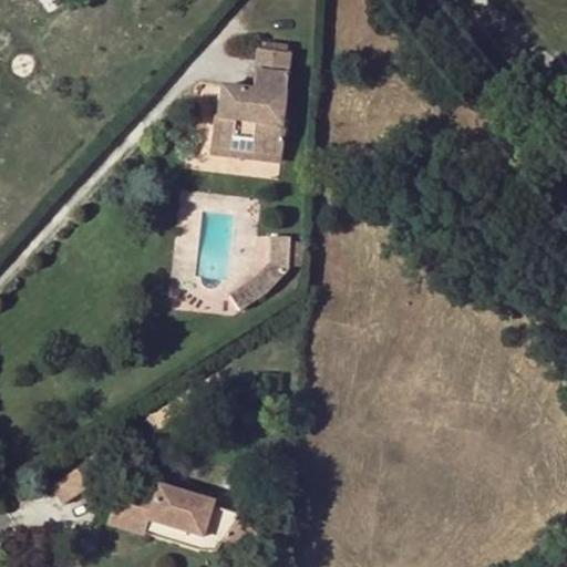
[(287,54),(287,45),(261,43),(260,51),(287,54)]
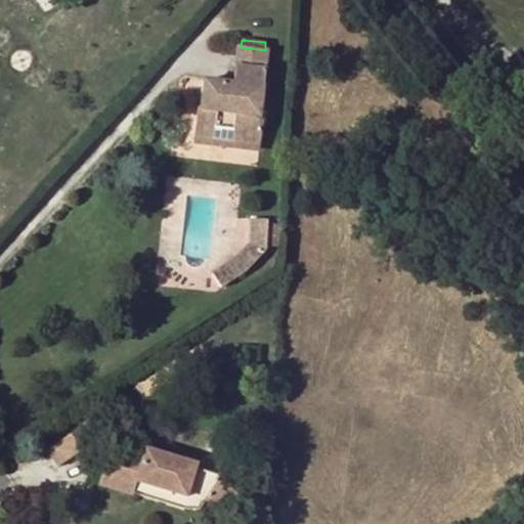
[(253,147),(265,50),(241,47),(237,47),(234,84),(204,81),(201,110),(198,108),(193,139),(253,147)]
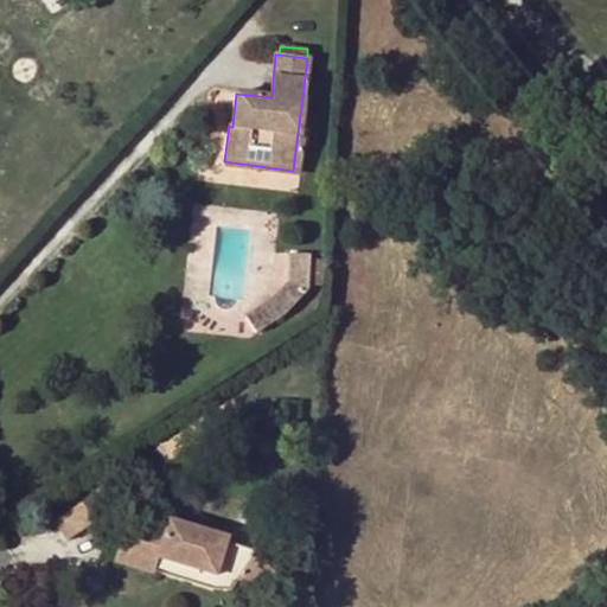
[(285,315),(308,291),(308,286),(311,260),(311,255),(289,254),(287,283),(274,296),(246,315),(256,333),(285,315)]
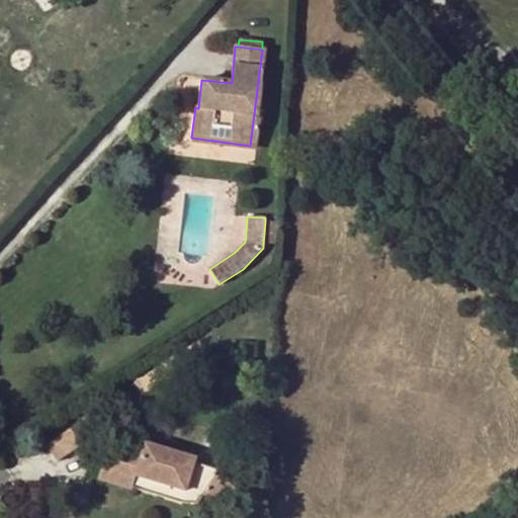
[(272,244),(273,223),(265,222),(263,244),(272,244)]
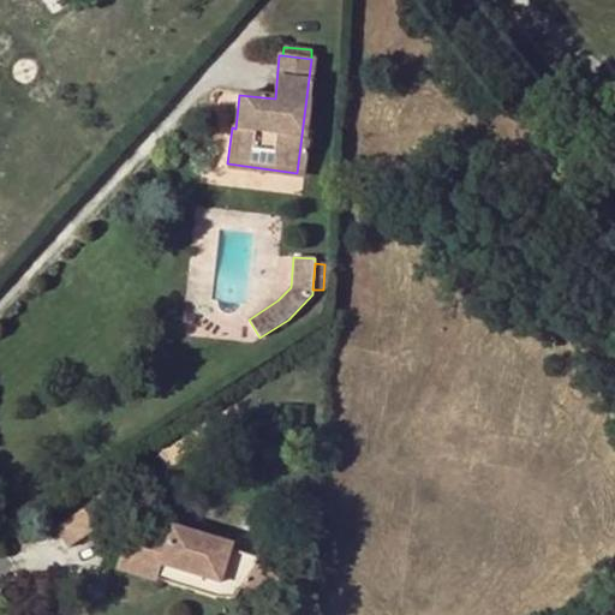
[(109,495),(58,527),(71,545),(120,512),(109,495)]
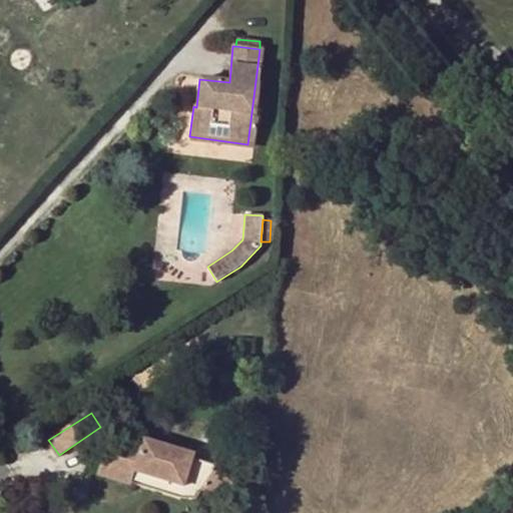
[(246,481),(219,462),(215,467),(191,460),(192,456),(143,440),(139,452),(107,442),(97,475),(129,485),(129,484),(133,473),(182,487),(195,500),(200,493),(211,501),(220,489),(233,498),(246,481)]
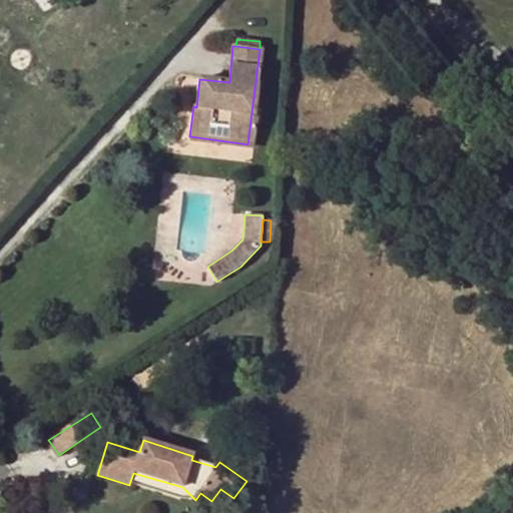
[(182,487),(133,473),(129,484),(135,486),(178,499),(195,500),(182,487)]
